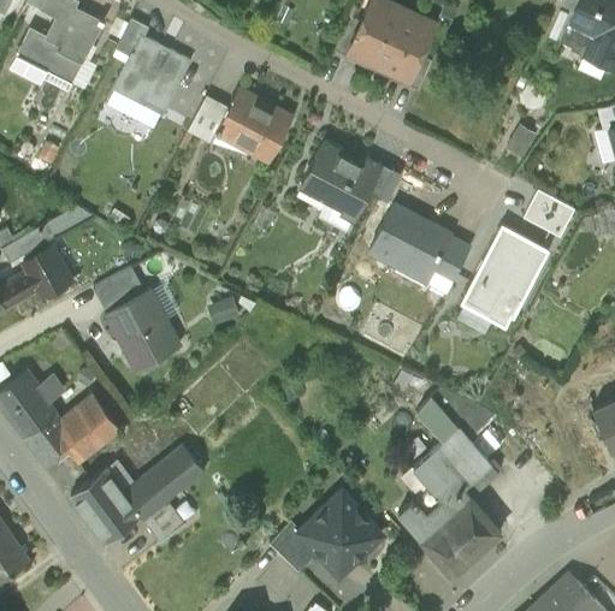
[(0,0),(0,11),(5,13),(11,0),(0,0)]
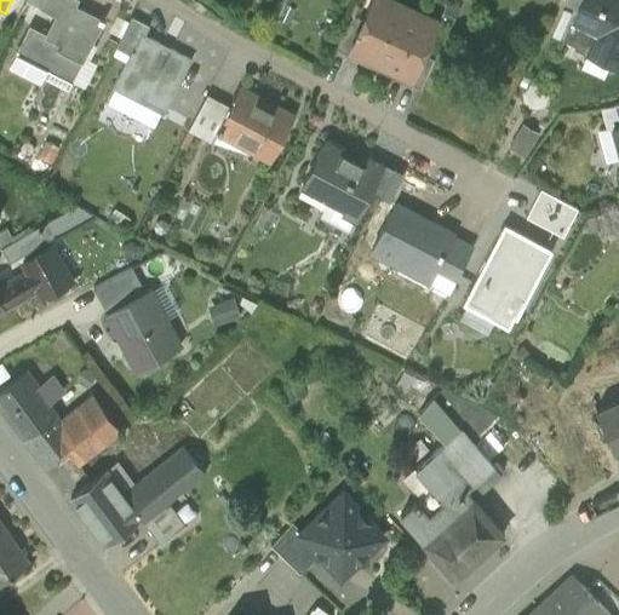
[(79,0),(78,0),(46,0),(43,10),(56,17),(46,36),(30,28),(16,53),(17,55),(10,68),(40,84),(47,70),(72,84),(104,23),(75,7),(79,0)]
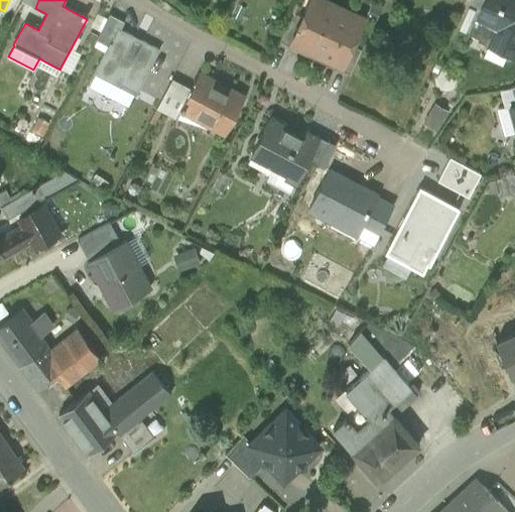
[(364,20),(320,0),(310,0),(302,19),(291,42),(293,43),(290,48),(339,72),(342,66),(343,67),(351,47),(364,20)]
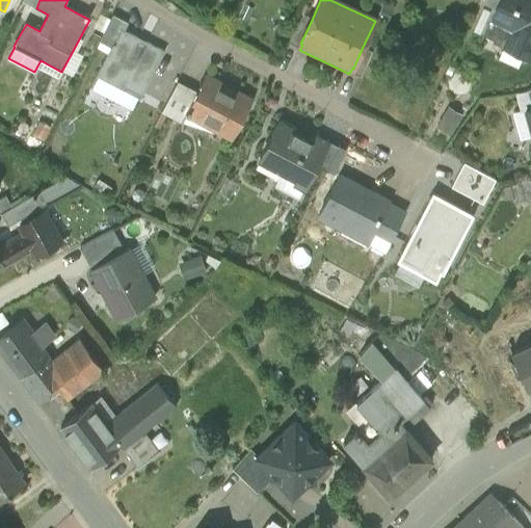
[(530,0),(500,0),(497,8),(484,36),(529,57),(530,54),(530,0)]
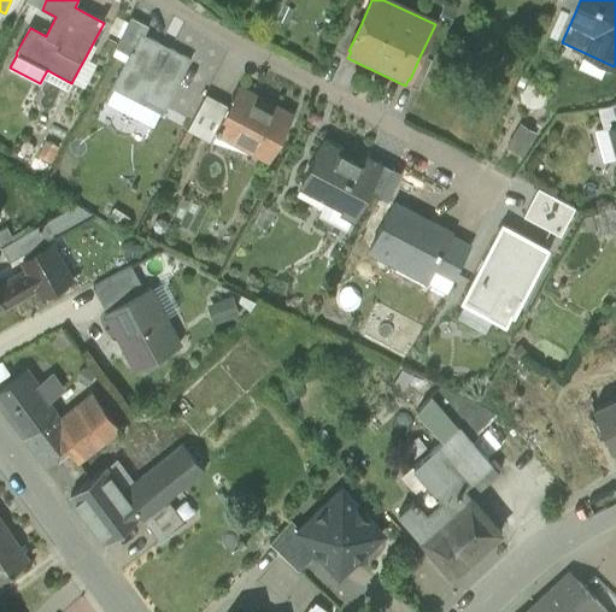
[(580,0),(563,0),(562,4),(576,10),(580,0)]
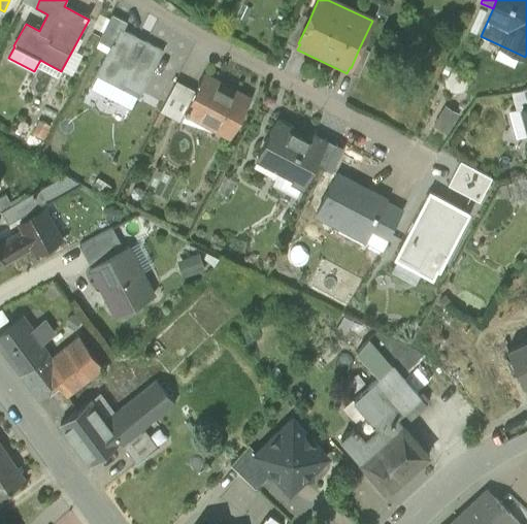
[(298,14),(285,44),(297,50),(300,44),(298,43),(309,20),(298,14)]
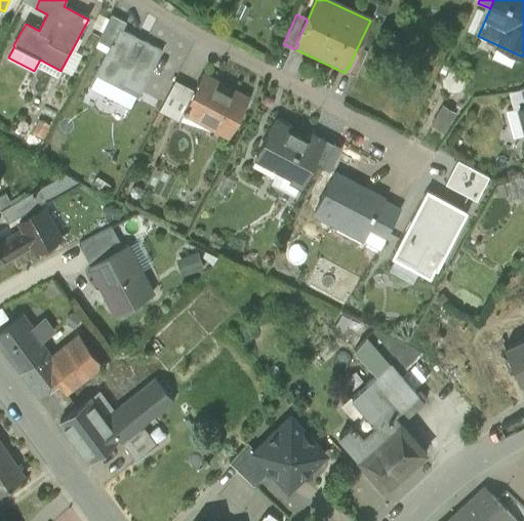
[(112,18),(99,41),(112,47),(120,32),(121,33),(125,26),(112,18)]
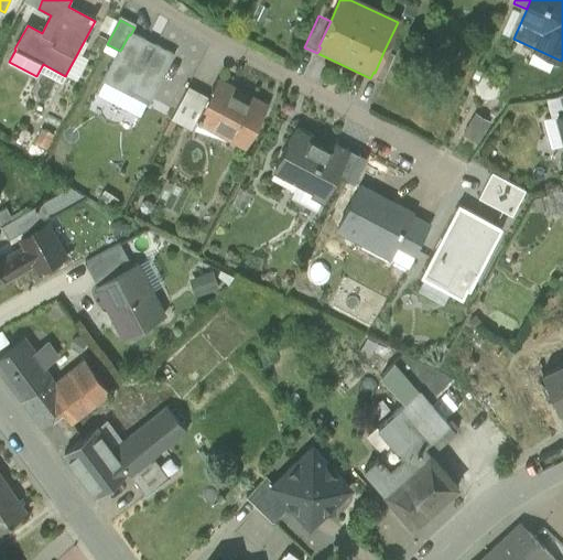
[(130,35),(129,34),(120,51),(105,81),(121,90),(126,84),(134,88),(132,92),(150,100),(173,57),(130,35)]
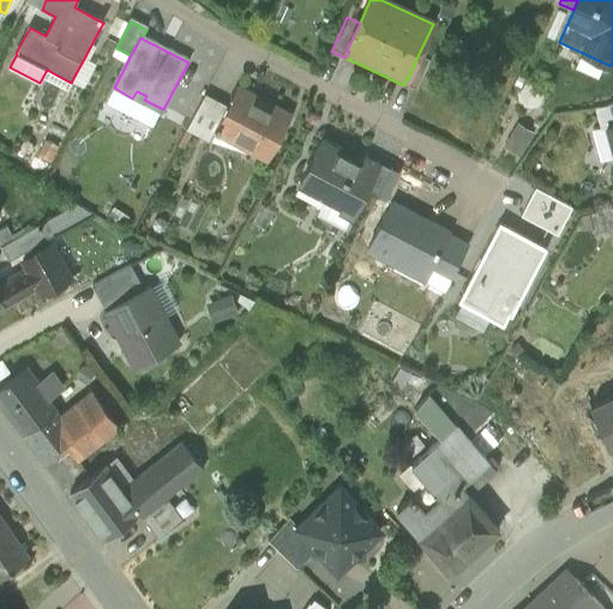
[(431,62),(418,56),(408,79),(407,78),(403,85),(418,91),(431,62)]
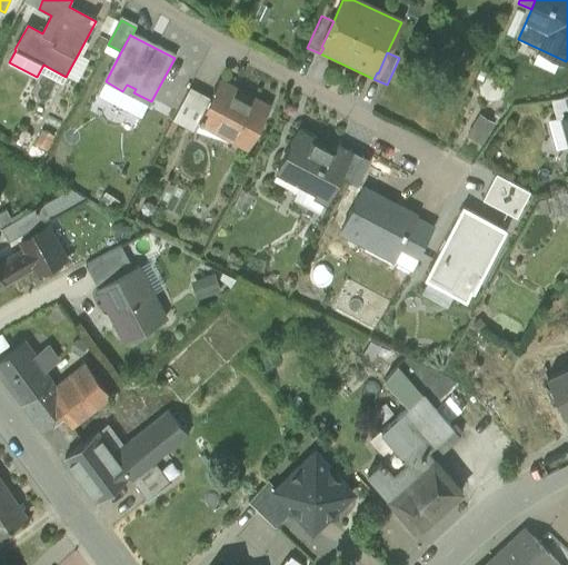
[(238,92),(220,82),(211,99),(201,118),(202,119),(233,136),(231,140),(249,149),(270,109),(252,100),(251,102),(237,95),(238,92)]
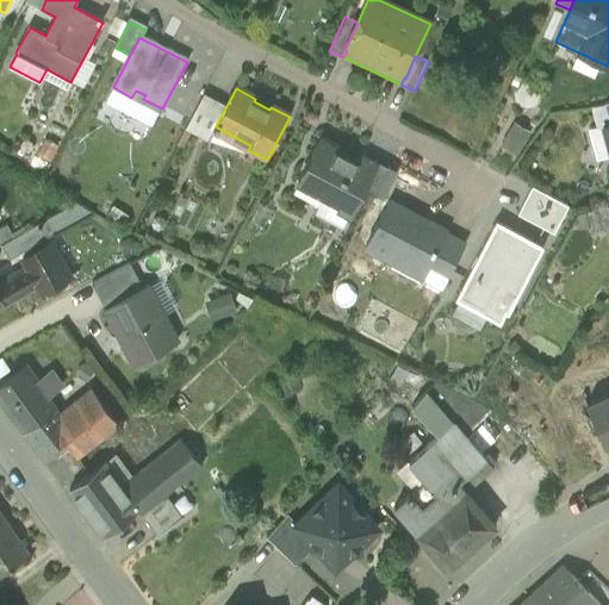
[(227,106),(204,95),(186,130),(209,142),(217,128),(216,126),(227,106)]
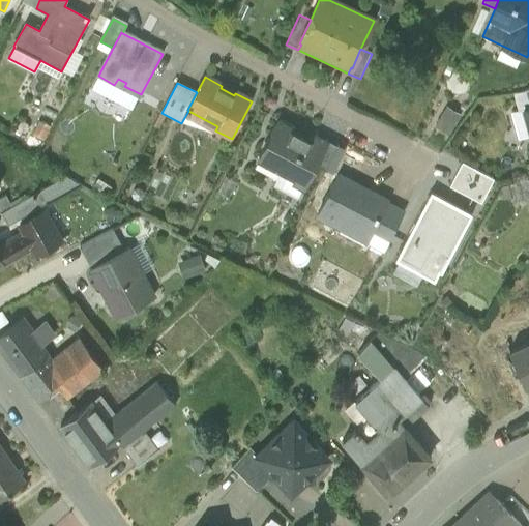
[(443,114),(435,128),(450,138),(459,123),(443,114)]
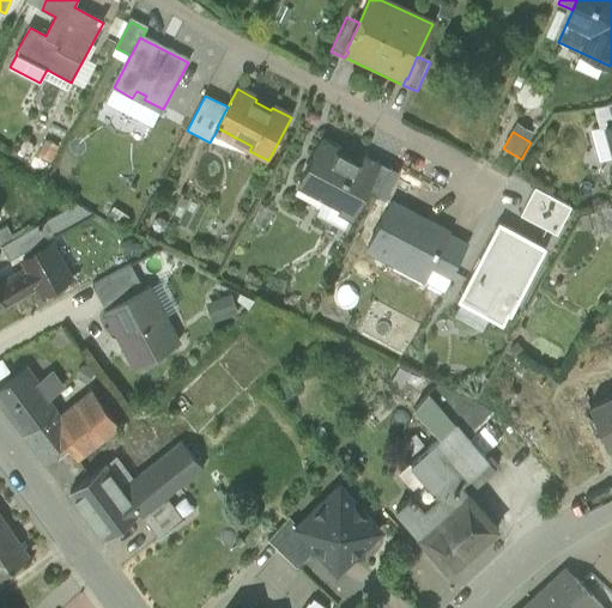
[(322,140),(300,184),(327,199),(323,204),(317,216),(345,230),(365,192),(351,184),(362,162),(322,140)]
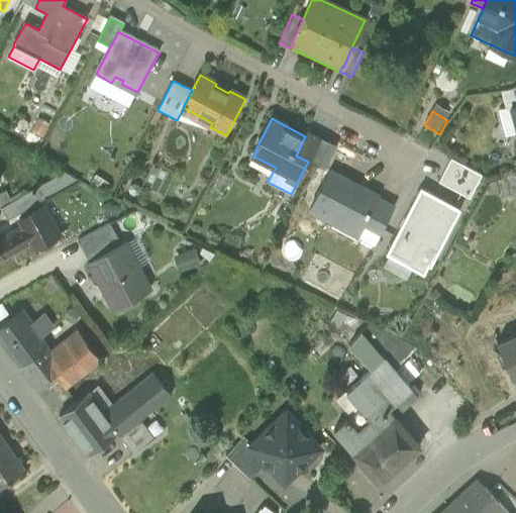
[(331,144),(308,132),(305,136),(296,156),(308,162),(318,168),(331,144)]
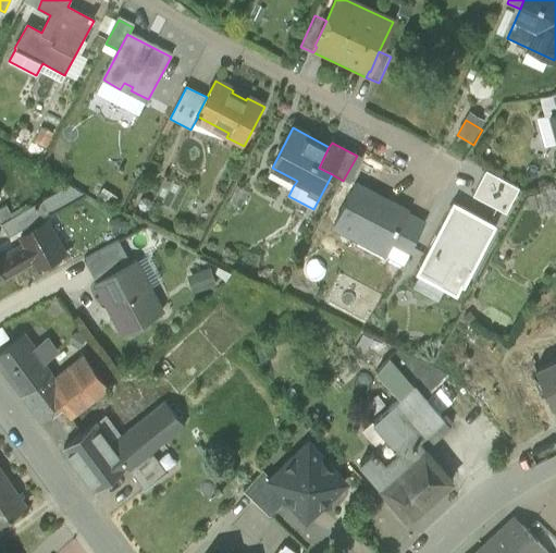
[(503,213),(516,186),(481,170),(468,196),(503,213)]
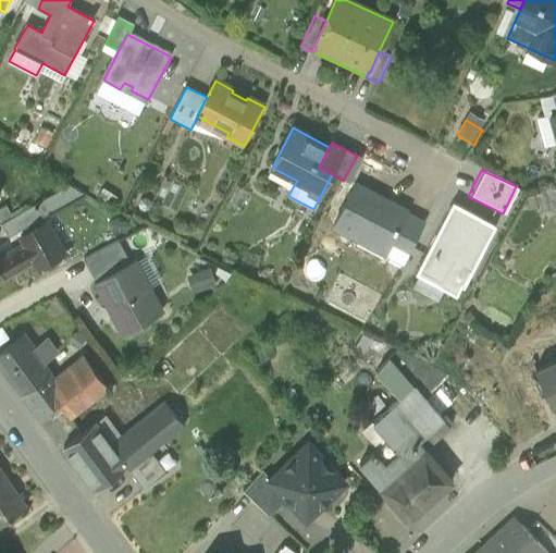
[(407,213),(357,187),(336,228),(368,244),(371,238),(388,247),(390,246),(405,216),(407,213)]
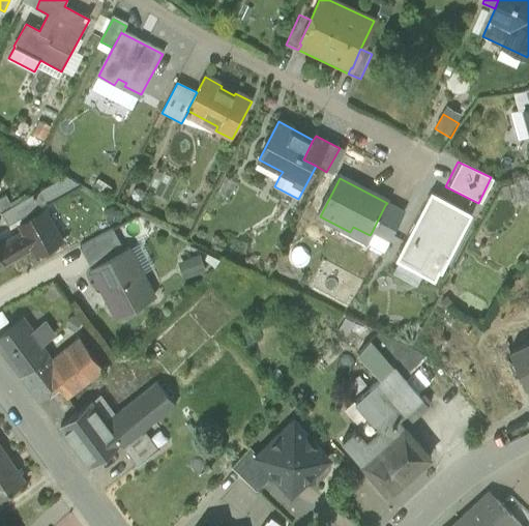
[(66,180),(40,194),(48,206),(55,202),(55,203),(81,188),(66,180)]
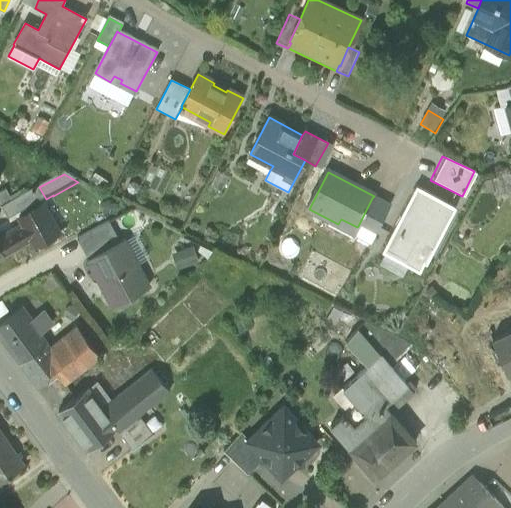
[(503,177),(493,180),(497,197),(507,195),(503,177)]
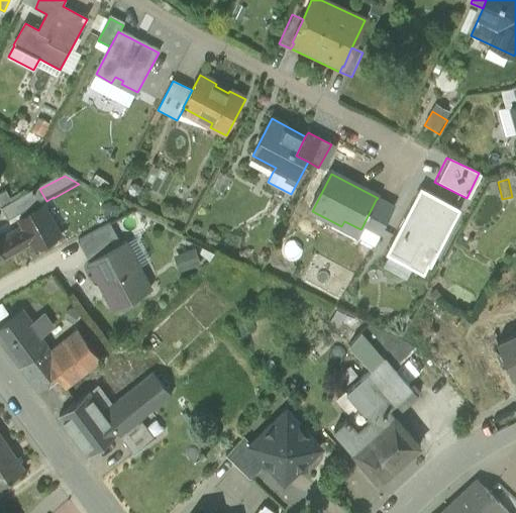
[(461,209),(421,187),(405,217),(405,218),(445,240),(461,209)]
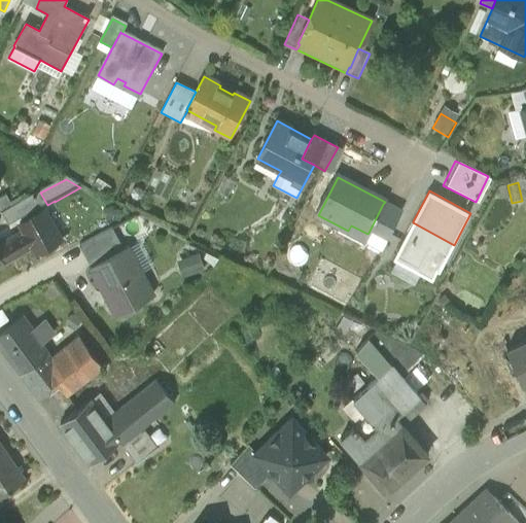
[(12,207),(1,214),(8,227),(47,205),(40,193),(12,207)]
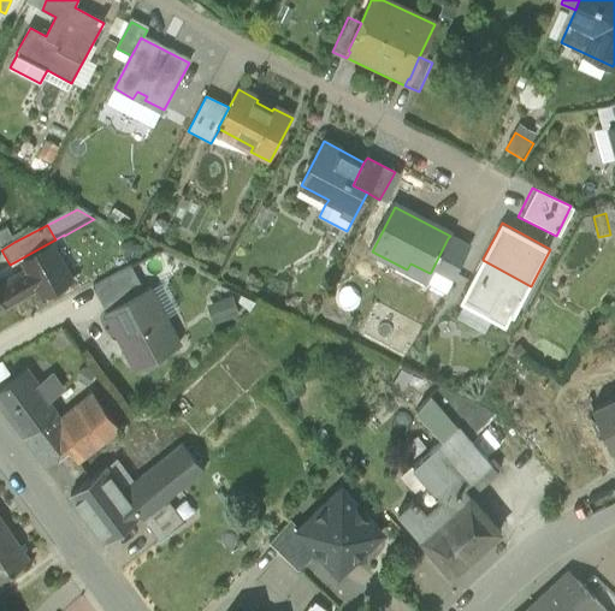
[(7,230),(0,233),(0,250),(1,250),(15,242),(7,230)]
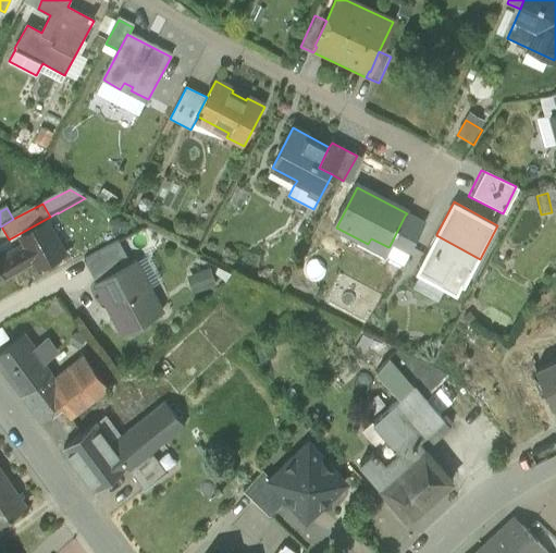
[(423,225),(405,216),(390,246),(408,255),(411,247),(423,226),(423,225)]
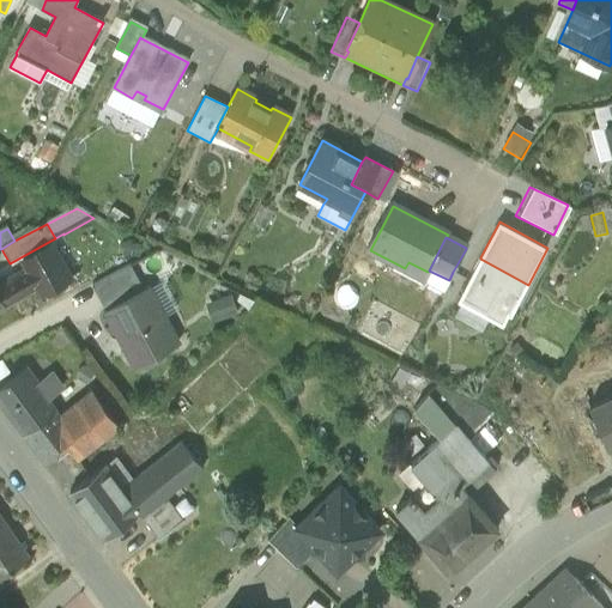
[(52,247),(23,262),(28,271),(0,286),(0,309),(26,295),(28,295),(38,289),(43,297),(71,281),(52,247)]
